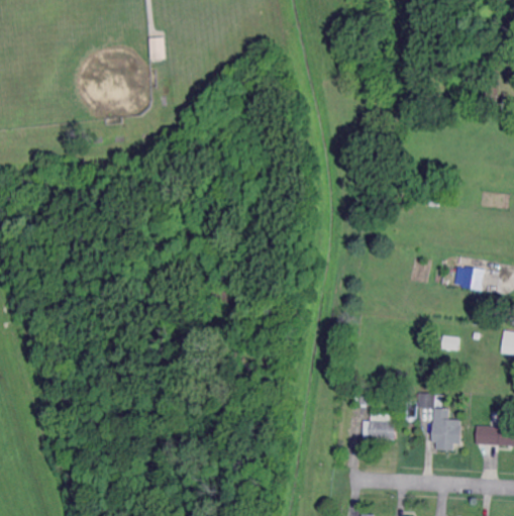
[(163,56),(162,35),(147,35),(148,56),(163,56)]
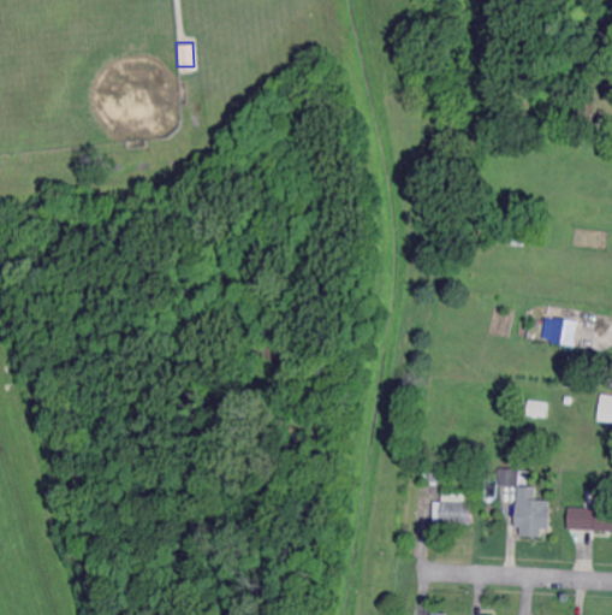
[(521,246),(509,243),(510,235),(522,237),(521,246)]
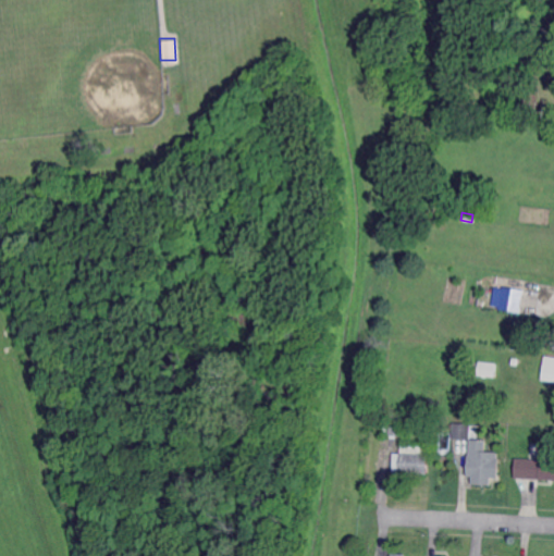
[(520,289),(517,312),(497,309),(499,306),(489,305),(492,287),(501,288),(501,286),(520,289)]
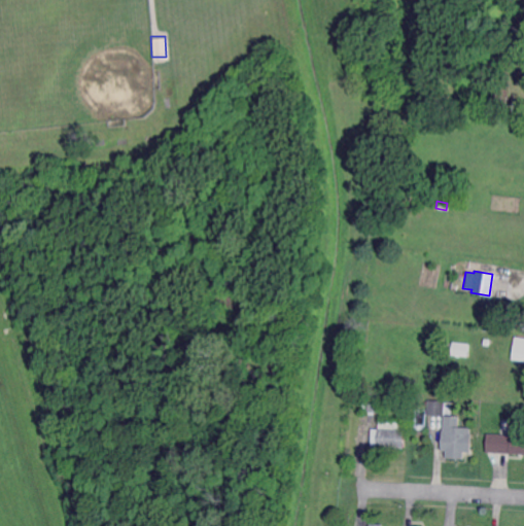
[(523,361),(510,359),(513,337),(523,338),(523,361)]
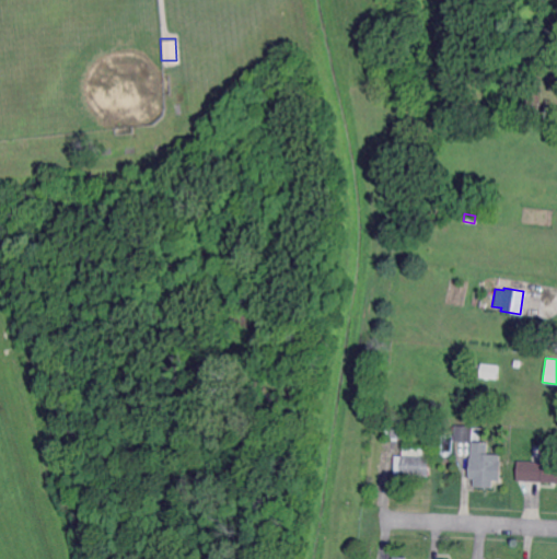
[(491,371),(480,370),(482,362),(492,363),(491,371)]
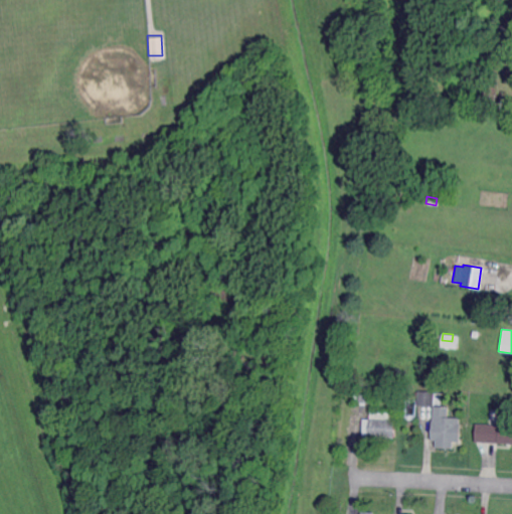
[(441,406),(417,405),(417,389),(435,389),(435,391),(441,392),(441,406)]
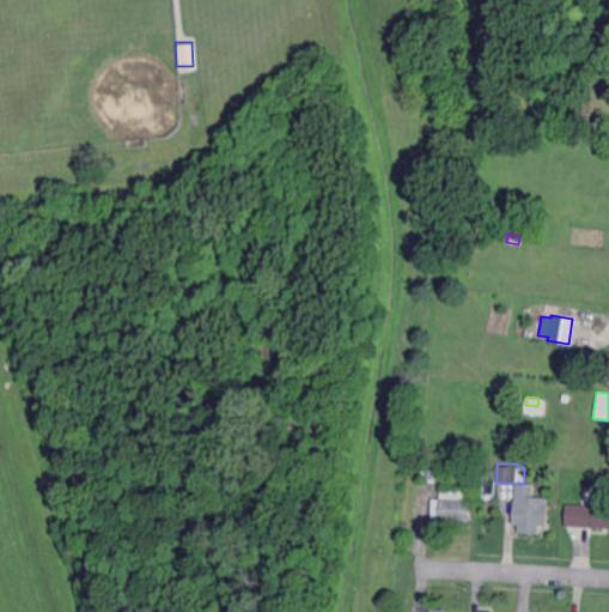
[(476,501),(468,500),(468,522),(454,521),(454,527),(437,526),(438,498),(467,500),(468,473),(477,474),(476,501)]
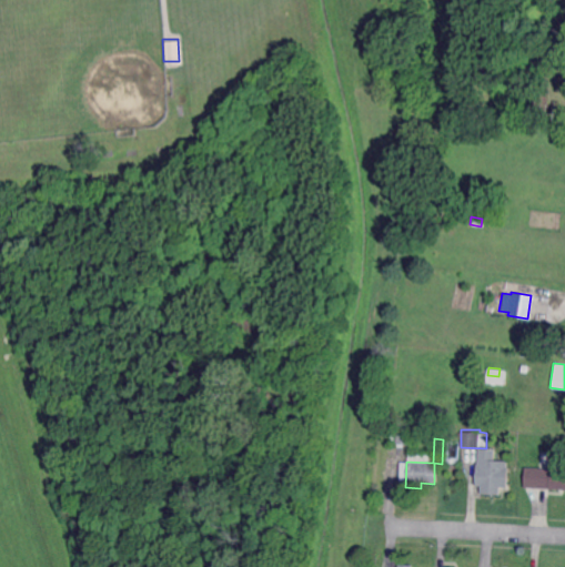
[(494,461),(508,461),(508,465),(507,486),(500,485),(500,495),(480,494),(481,485),(474,485),(476,457),(476,448),(494,448),(494,461)]
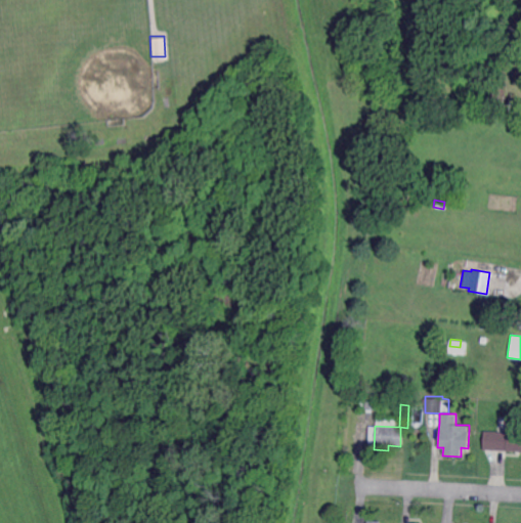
[(520,451),(505,451),(505,449),(482,448),(483,430),(505,431),(506,416),(520,416),(520,451)]
